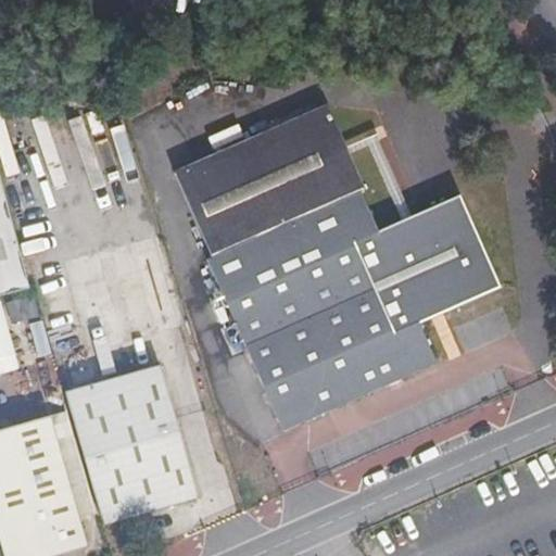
[(336,118),(180,182),(217,268),(212,272),(285,443),(439,375),(425,340),(506,304),(467,211),(418,232),(408,237),(384,247),(367,204),(370,203),(356,167),(352,158),(336,118)]
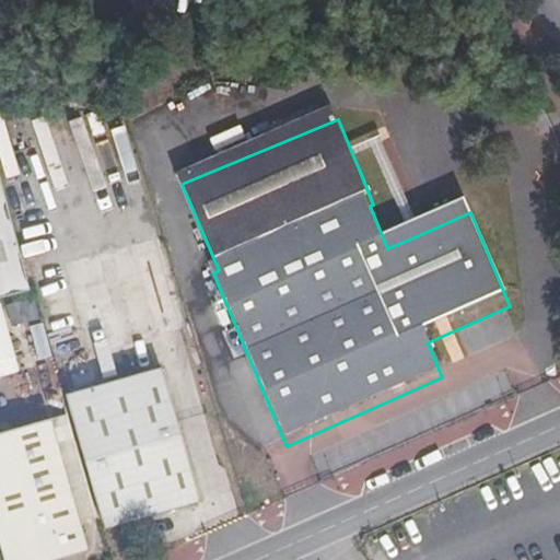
[(421,234),(383,147),(354,159),(359,168),(378,161),(411,238),(421,234)]
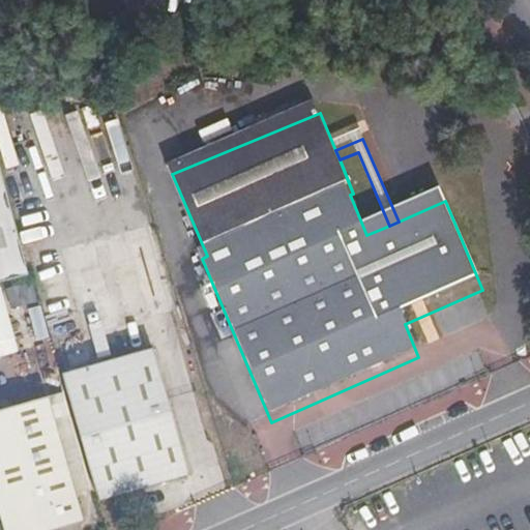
[(0,188),(11,185),(0,142),(0,188)]
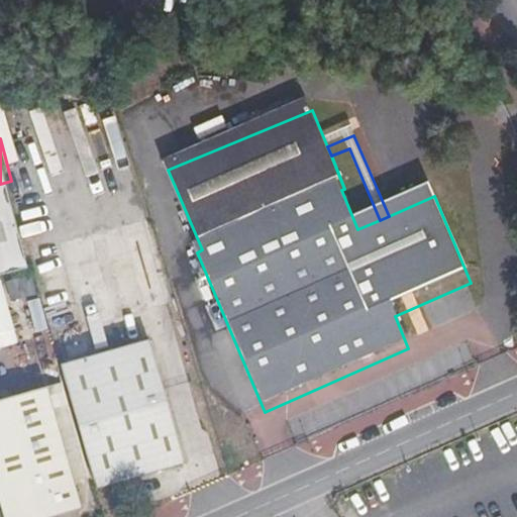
[(0,282),(35,274),(11,181),(0,184),(0,282)]
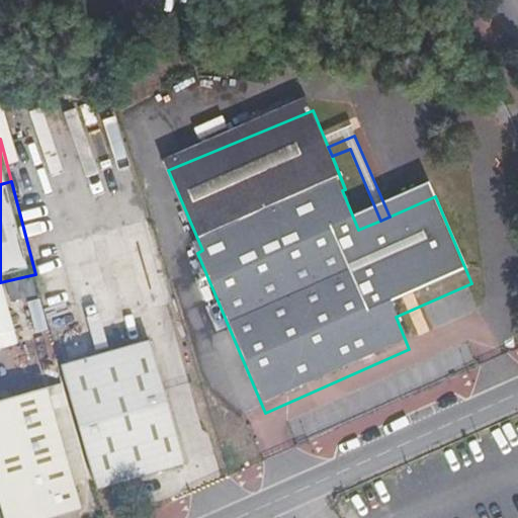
[(61,366),(97,491),(185,465),(149,341),(61,366)]
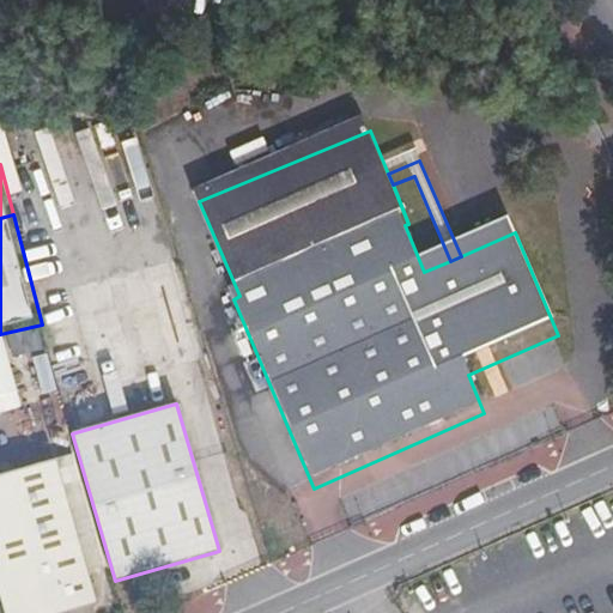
[(108,571),(73,454),(0,474),(0,595),(5,612),(55,612),(95,602),(87,577),(108,571)]
